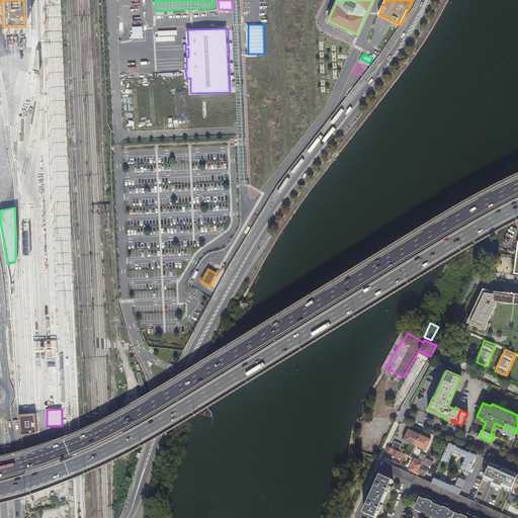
[(35,413),(19,414),(21,434),(34,434),(37,431),(35,413)]
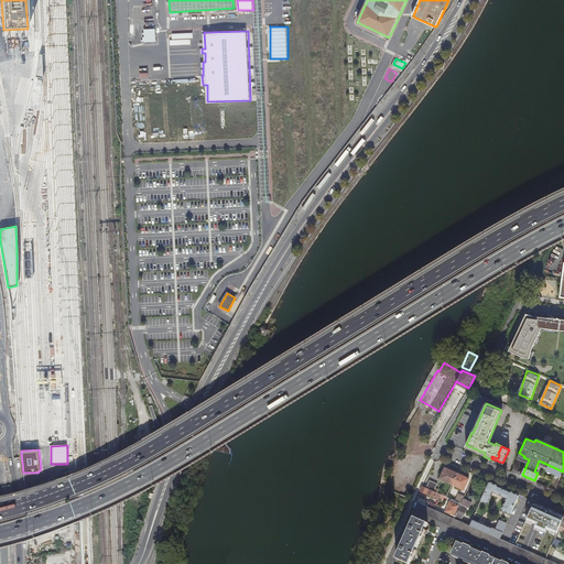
[(445,467),(440,478),(452,484),(457,473),(445,467)]
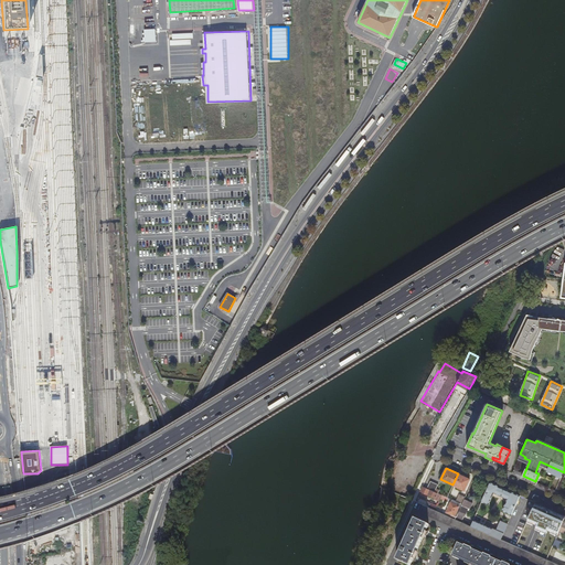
[(458,473),(452,484),(465,490),(469,479),(458,473)]
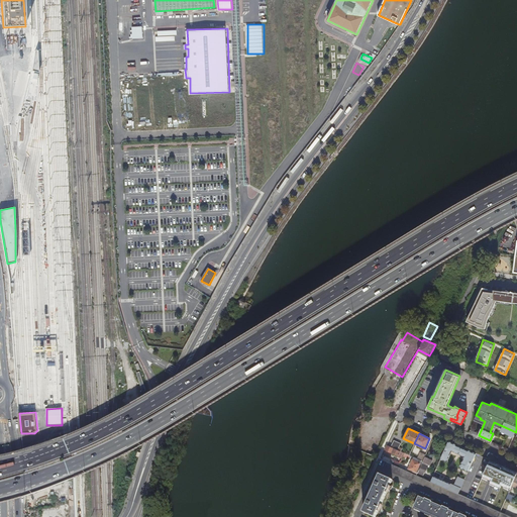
[(444,439),(440,447),(445,449),(448,441),(444,439)]
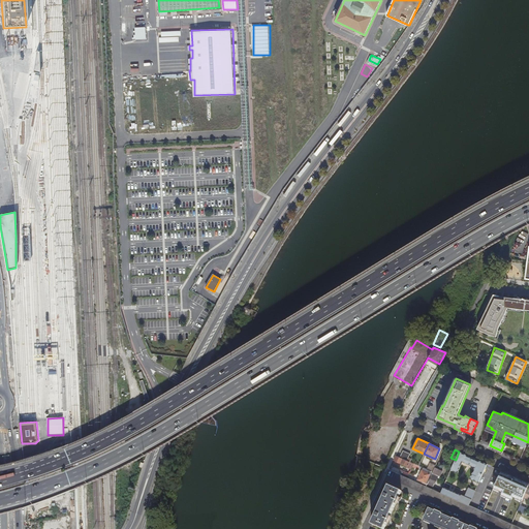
[(402,450),(400,458),(410,462),(411,460),(407,458),(409,454),(402,450)]
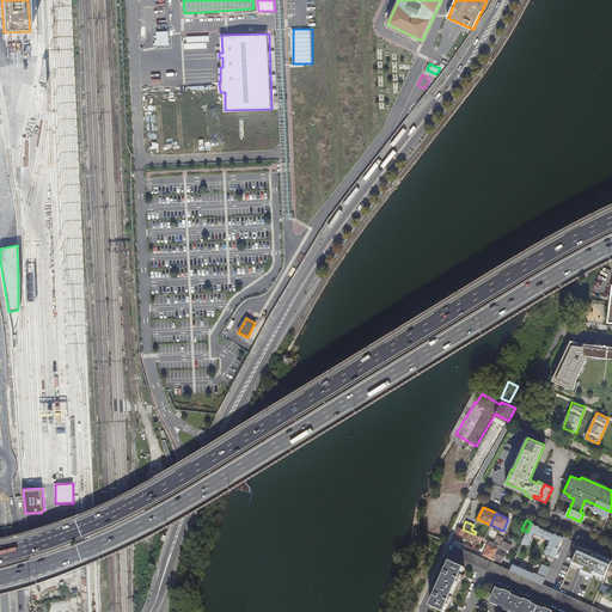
[(527,532),(521,544),(530,546),(536,534),(549,540),(544,554),(554,558),(563,537),(531,522),(527,532)]
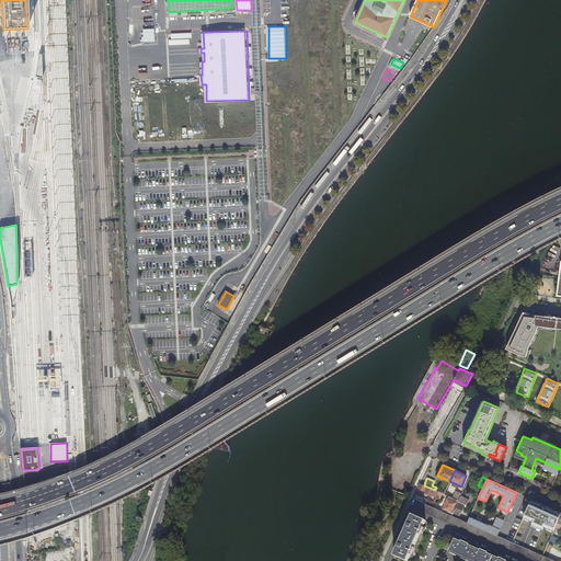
[(420,489),(419,491),(423,493),(423,492),(432,495),(431,496),(436,499),(437,494),(438,492),(435,490),(424,485),(421,483),(420,483),(416,488),(418,489),(420,489)]
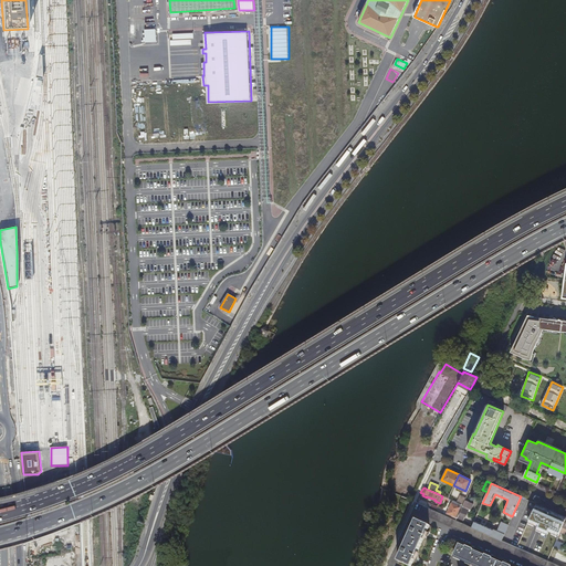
[(460,495),(457,502),(463,505),(467,498),(460,495)]
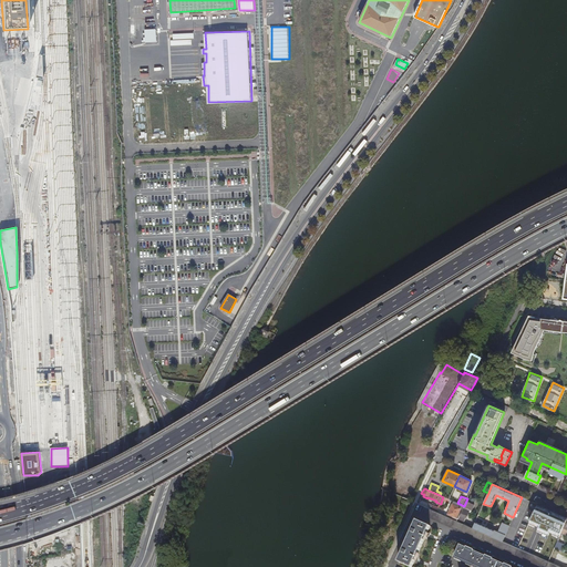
[(464,506),(459,518),(460,518),(464,521),(467,523),(472,524),(474,518),(466,515),(470,509),(472,511),(475,502),(467,498),(464,506)]
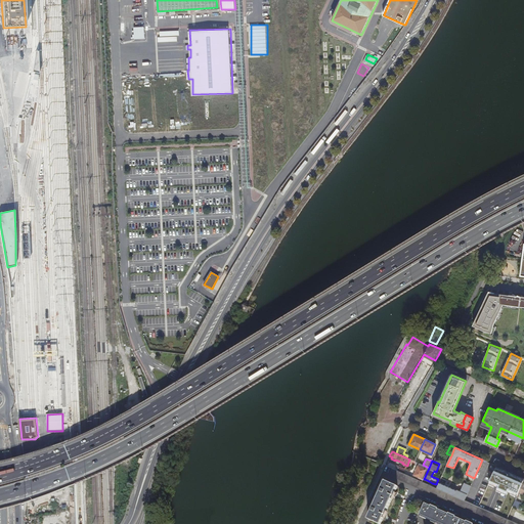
[(418,466),(413,475),(422,478),(426,470),(418,466)]
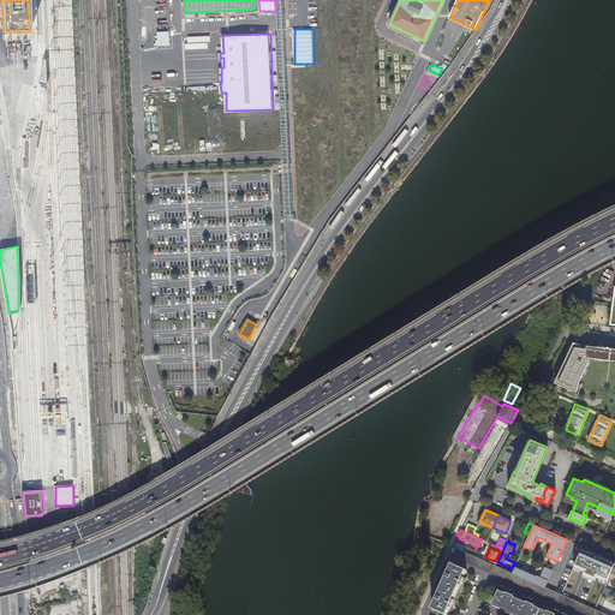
[(583,547),(573,568),(578,571),(580,567),(581,568),(584,565),(585,561),(590,563),(595,551),(583,547)]
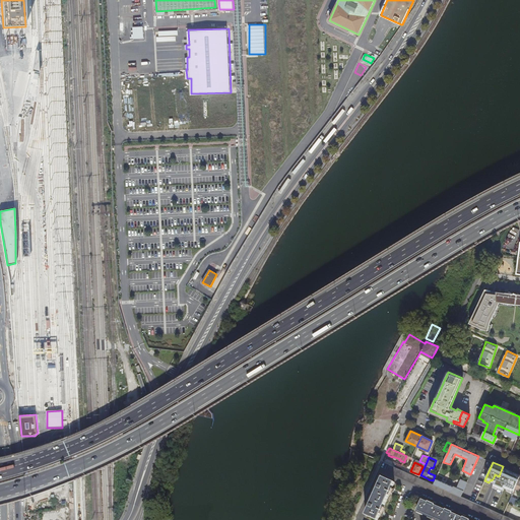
[(390,465),(386,471),(497,519),(512,519),(506,517),(503,516),(498,513),(489,509),(484,508),(474,503),(461,497),(450,493),(433,484),(428,481),(425,480),(420,478),(419,478),(390,465)]
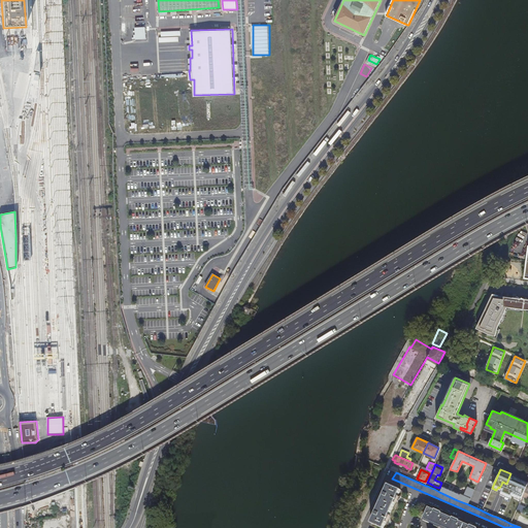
[(518,476),(515,485),(519,486),(518,488),(521,490),(522,488),(524,488),(527,481),(518,476)]
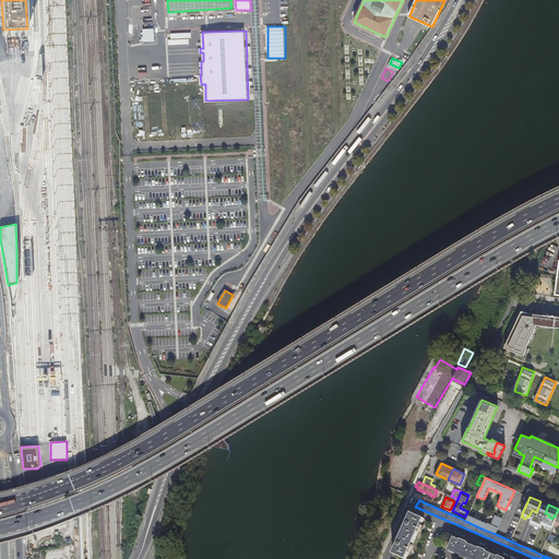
[(412,513),(393,554),(404,558),(405,558),(424,519),(412,513)]
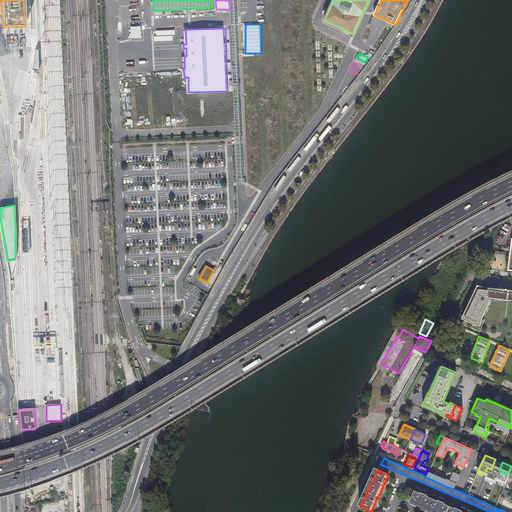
[(426,477),(443,485),(446,479),(429,472),(426,477)]
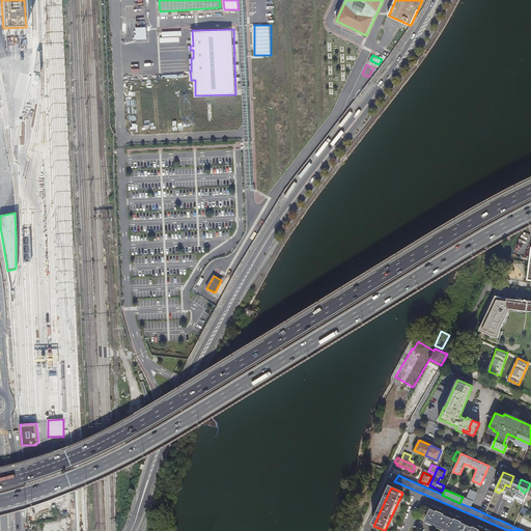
[(466,498),(463,497),(459,503),(471,507),(478,493),(470,490),(466,498)]
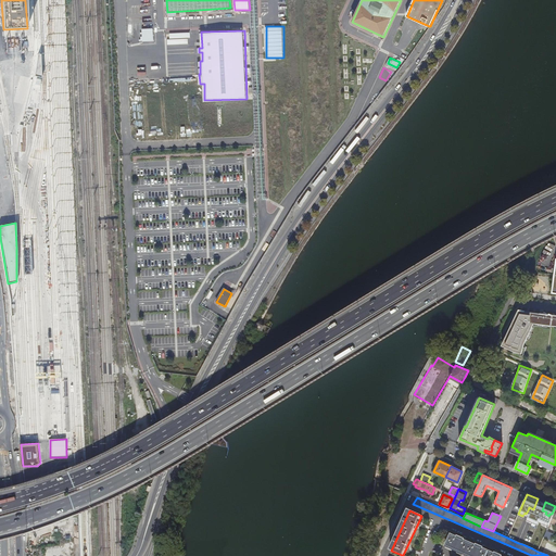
[(497,555),(451,535),(445,547),(465,555),(497,555)]
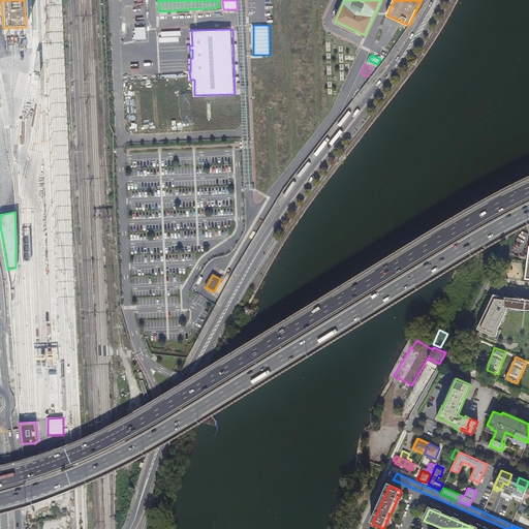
[(500,511),(497,518),(506,522),(508,518),(510,515),(500,510),(500,511)]
